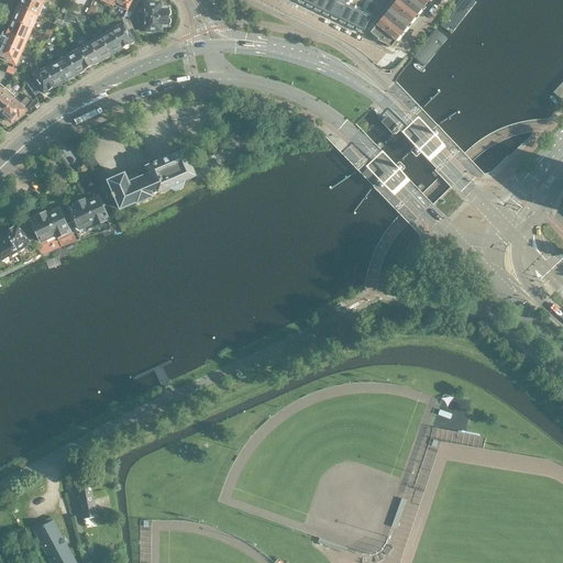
[(33,0),(21,0),(18,8),(39,17),(44,4),(33,0)]
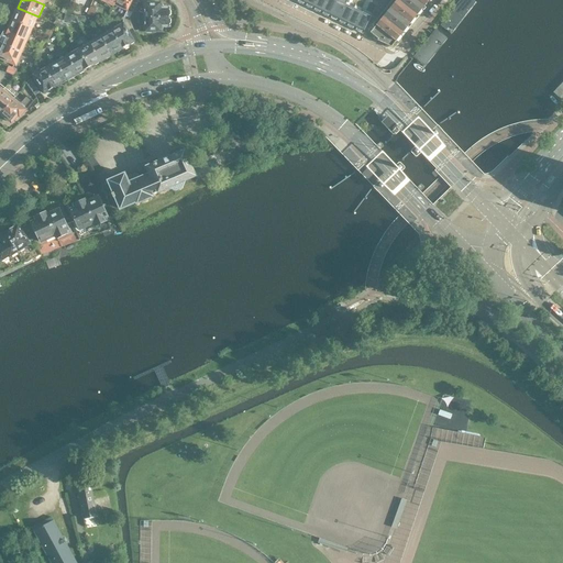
[(116,0),(114,6),(128,11),(132,13),(133,11),(138,0),(116,0)]
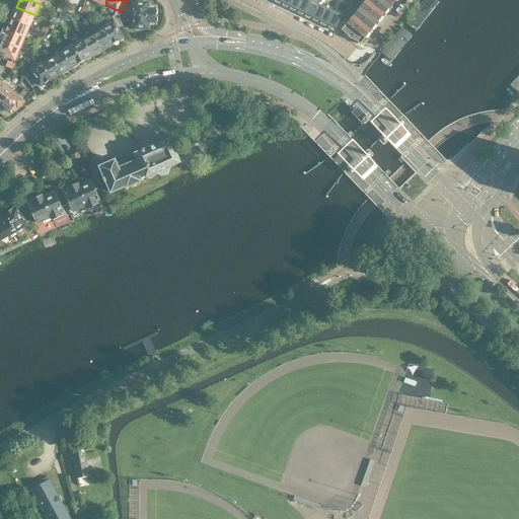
[(282,0),(280,4),(288,8),(291,0),(282,0)]
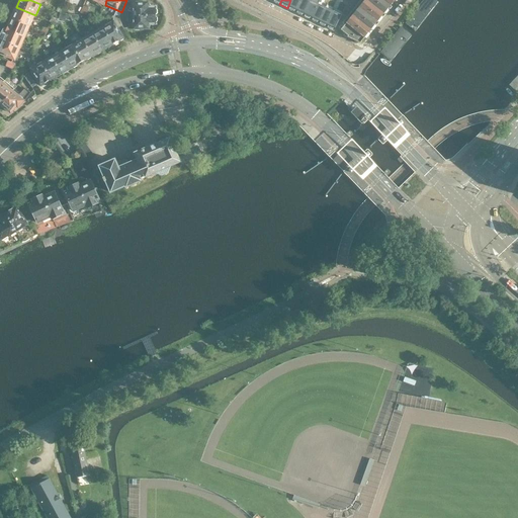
[(290,0),(287,8),(294,12),(300,0),(290,0)]
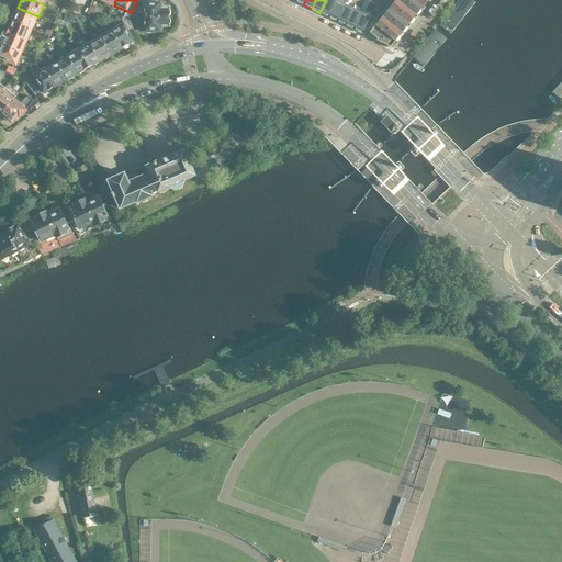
[(326,0),(319,13),(328,17),(336,0),(326,0)]
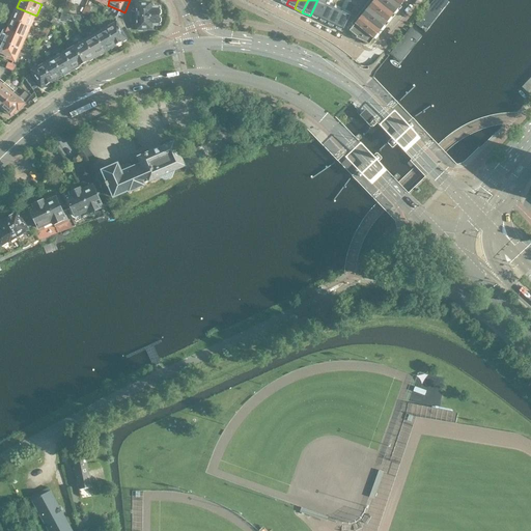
[(317,0),(310,16),(317,20),(326,4),(322,2),(323,0),(317,0)]
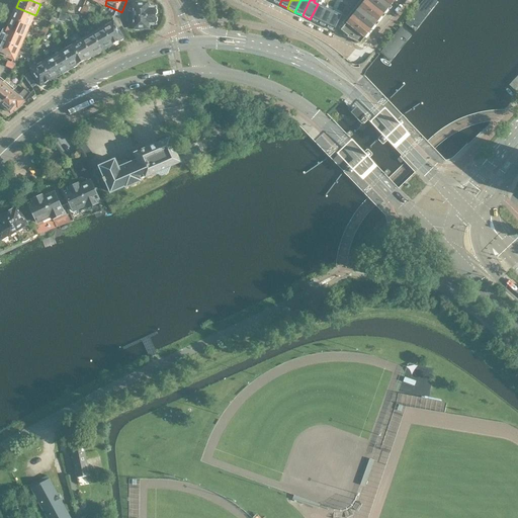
[(318,4),(310,19),(318,23),(325,8),(328,1),(325,0),(324,0),(322,6),(318,4)]
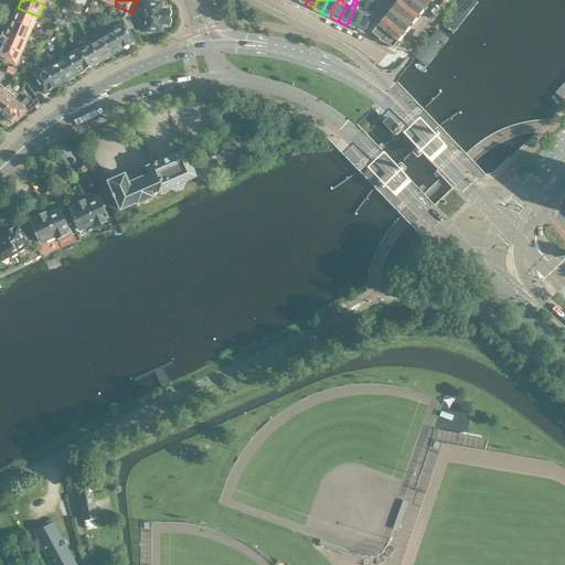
[(397,0),(377,25),(371,33),(379,39),(377,40),(393,46),(430,0),(397,0)]
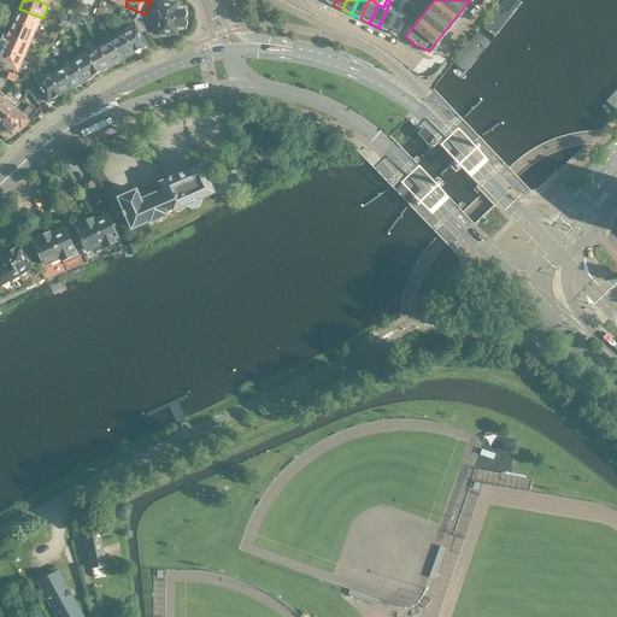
[(515,7),(504,0),(482,27),(493,35),(515,7)]
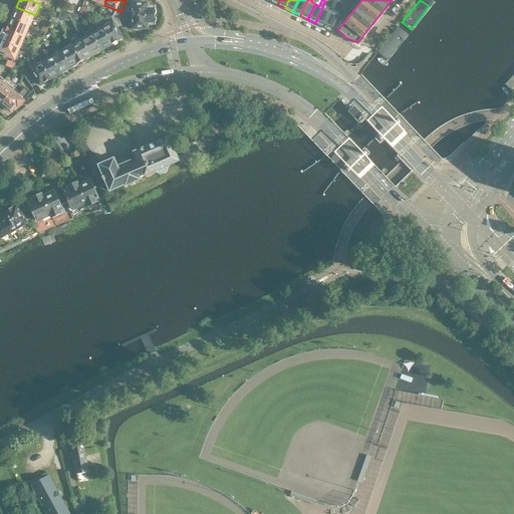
[(132,3),(132,12),(132,16),(155,15),(155,14),(156,13),(156,10),(154,9),(155,7),(153,7),(151,6),(149,7),(147,7),(146,3),(138,3),(137,1),(134,2),(132,3)]
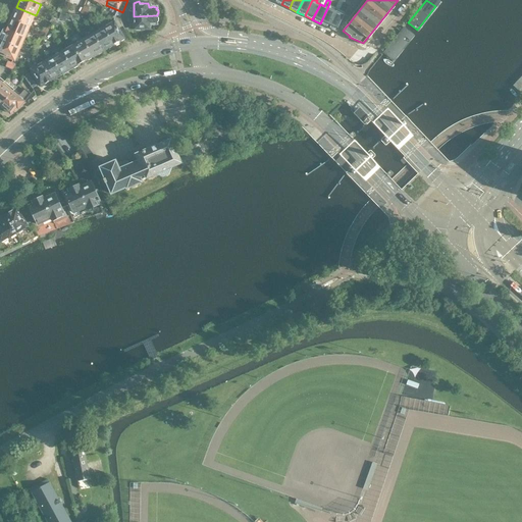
[(327,8),(320,23),(328,27),(335,11),(338,4),(335,2),(331,9),(327,8)]
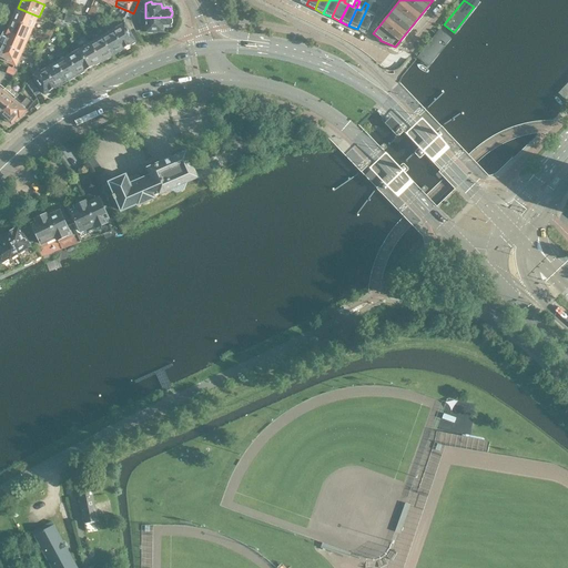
[(97,10),(92,7),(88,14),(93,18),(97,10)]
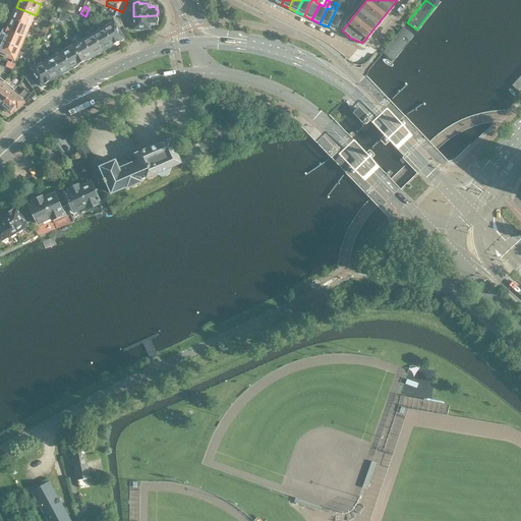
[(16,7),(11,18),(31,26),(36,15),(16,7)]
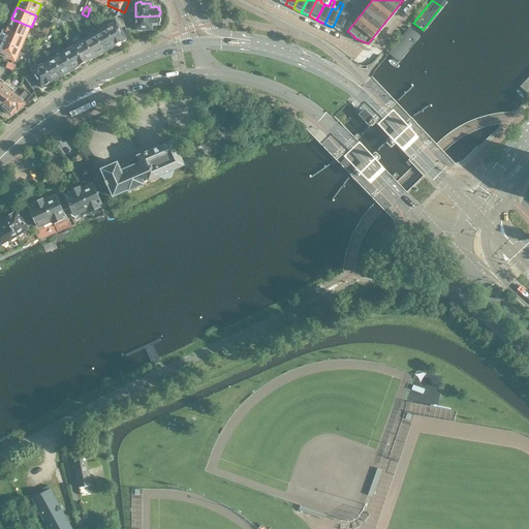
[(340,11),(333,27),(340,31),(348,16),(340,11)]
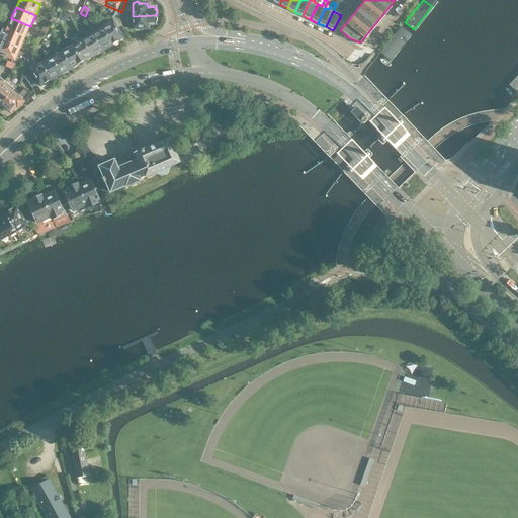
[(156,15),(133,16),(133,29),(134,29),(136,30),(138,30),(140,28),(148,28),(148,24),(150,24),(152,25),(154,24),(156,24),(156,22),(157,21),(157,18),(156,17),(156,15)]
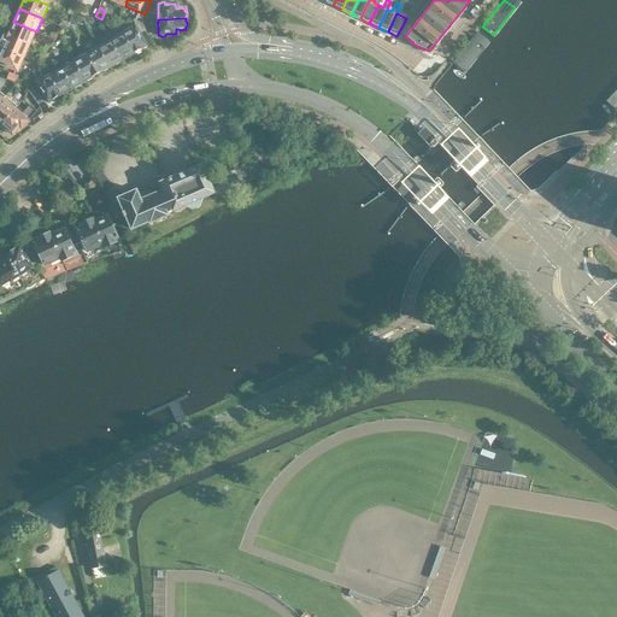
[(135,24),(122,33),(133,53),(134,52),(136,53),(140,51),(141,48),(146,46),(140,34),(141,34),(145,31),(142,19),(134,19),(135,24)]
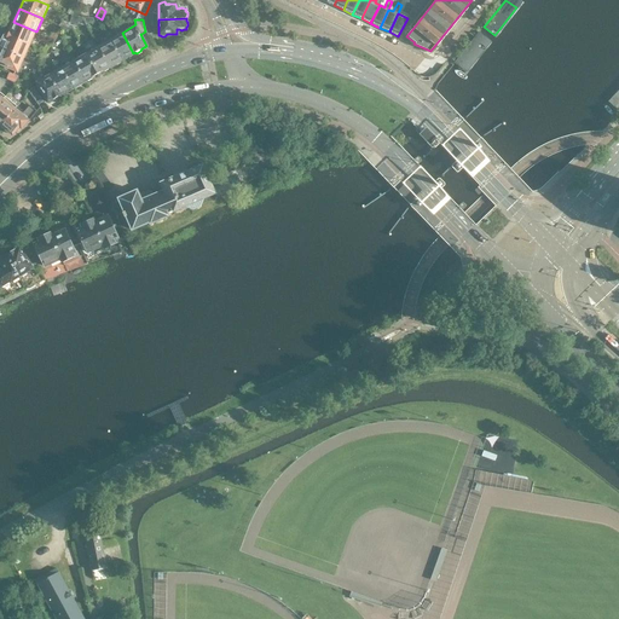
[(152,21),(143,19),(145,32),(148,35),(154,33),(154,21),(152,21)]
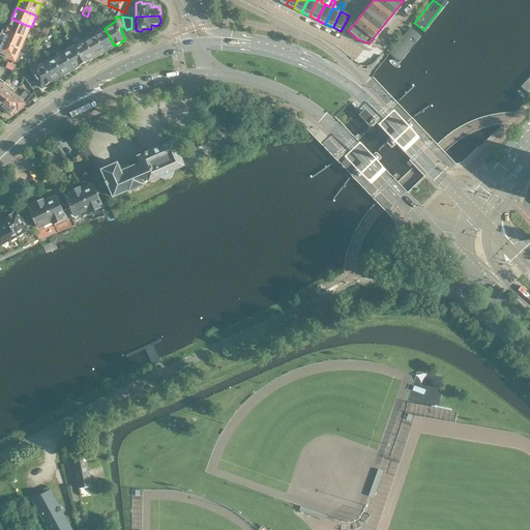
[(11,19),(7,30),(26,38),(31,27),(11,19)]
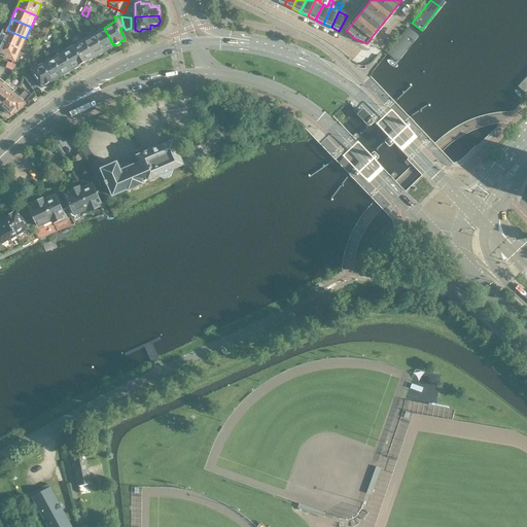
[(104,28),(94,34),(103,51),(108,48),(110,48),(112,47),(113,45),(104,28)]
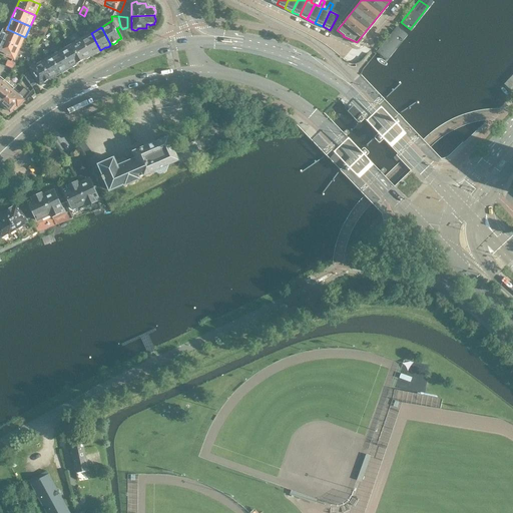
[(398,28),(378,53),(384,58),(388,53),(391,56),(402,43),(398,39),(399,37),(404,40),(408,35),(398,28)]
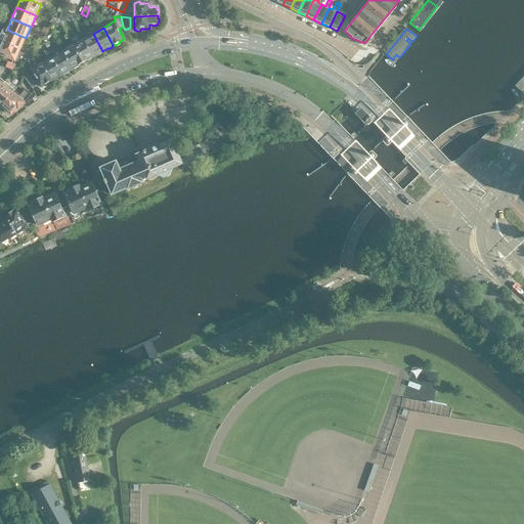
[(7,30),(2,41),(20,49),(26,38),(7,30)]
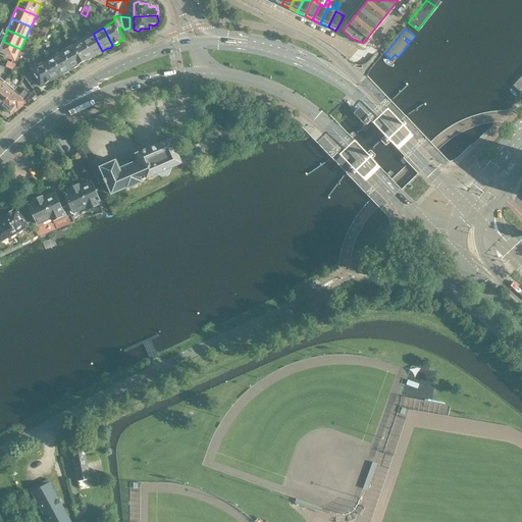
[(93,34),(83,39),(92,56),(97,54),(98,54),(101,53),(102,51),(93,34)]
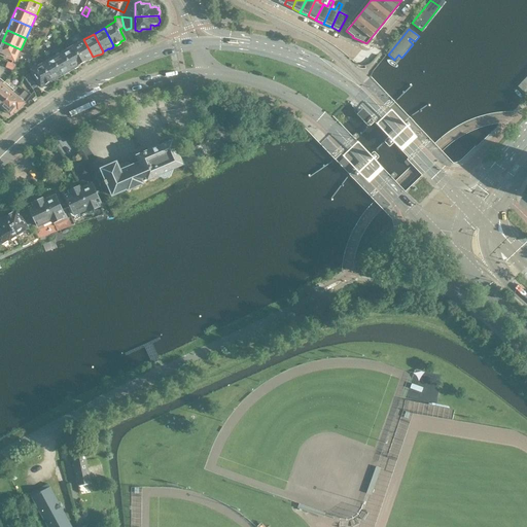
[(83,39),(72,45),(82,63),(88,60),(89,61),(92,60),(93,58),(93,57),(83,39)]
